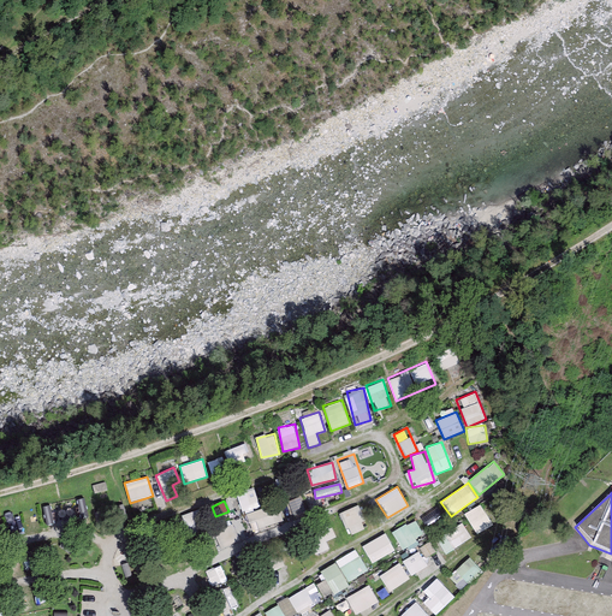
[(464,514),(476,534),(492,525),(480,504),(464,514)]
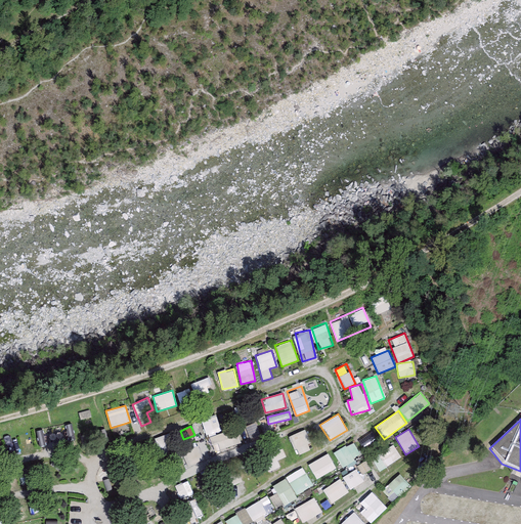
[(105,443),(101,430),(97,432),(100,444),(105,443)]
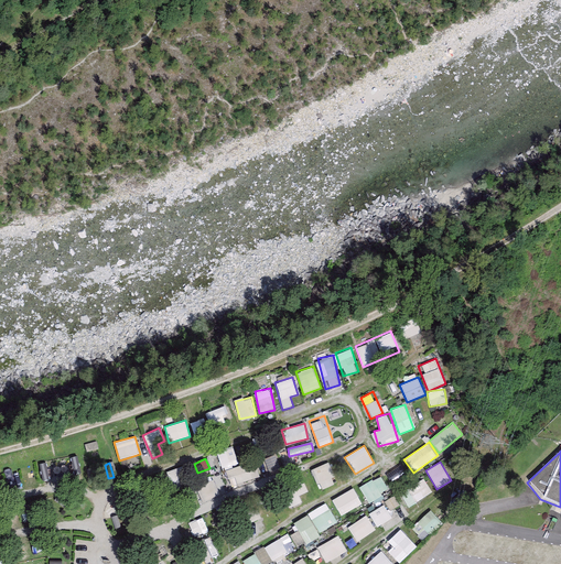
[(320,490),(336,484),(327,463),(311,470),(320,490)]
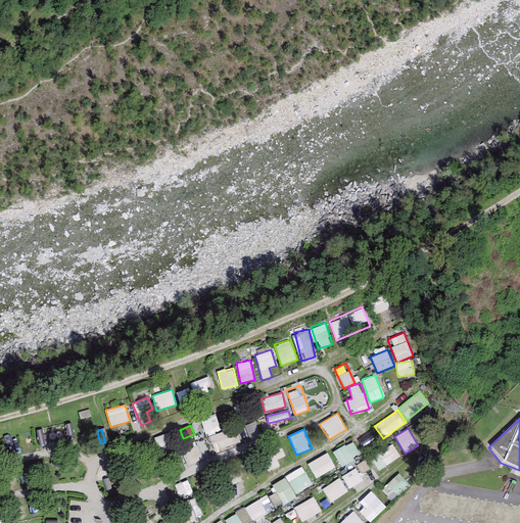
[(234,445),(232,432),(209,436),(210,442),(218,441),(219,448),(234,445)]
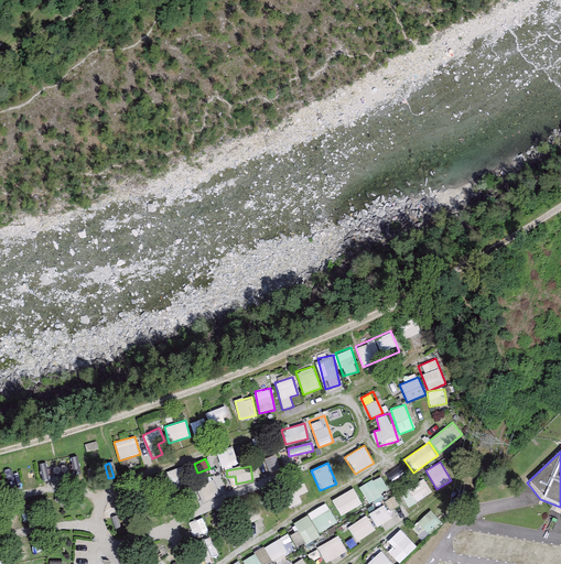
[(93,485),(88,469),(83,472),(88,487),(93,485)]
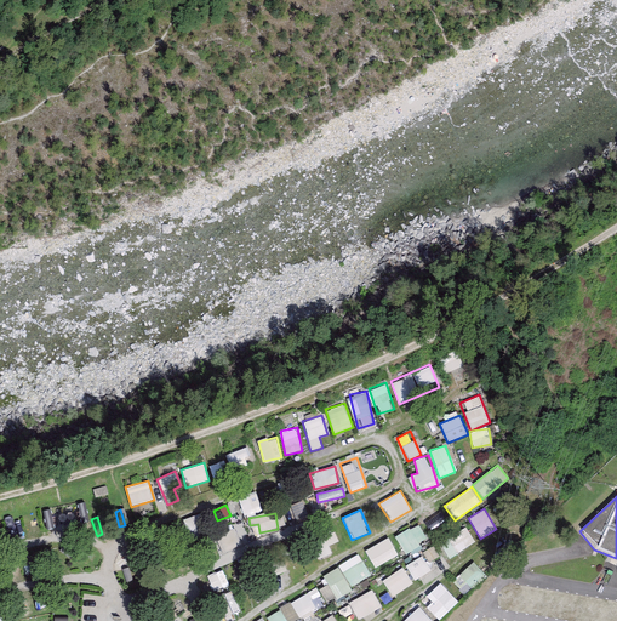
[(395,536),(405,553),(428,540),(418,523),(395,536)]
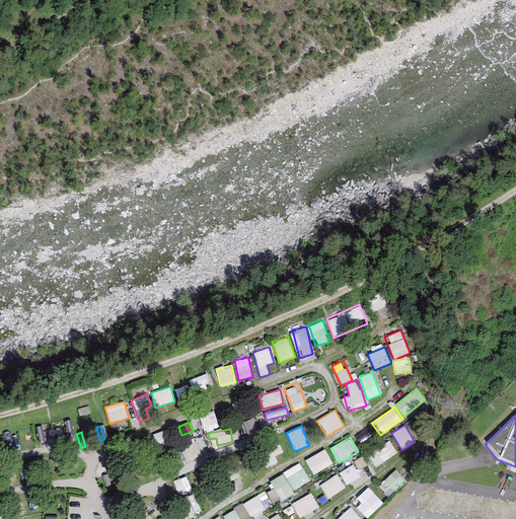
[(202,454),(206,453),(202,440),(197,442),(202,454)]
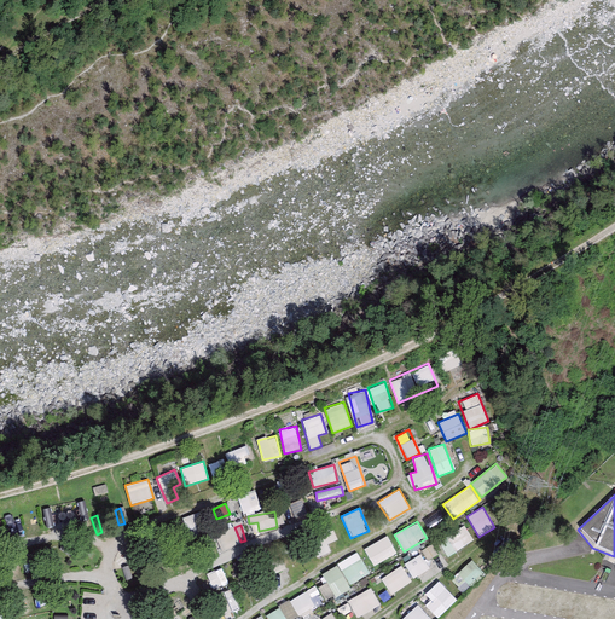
[(465,526),(437,538),(446,555),(474,543),(465,526)]
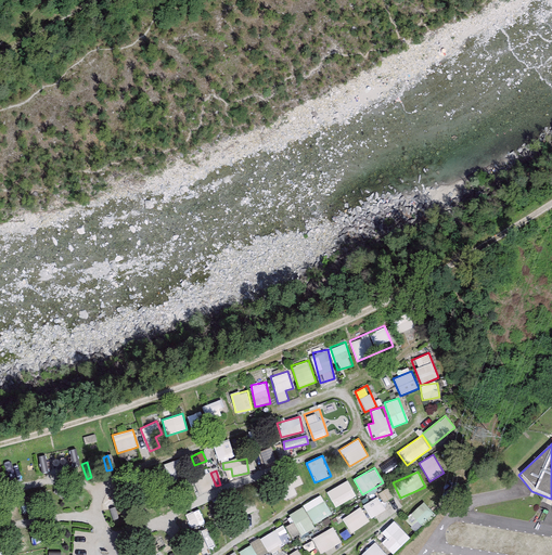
[(209,473),(192,479),(199,494),(216,487),(209,473)]
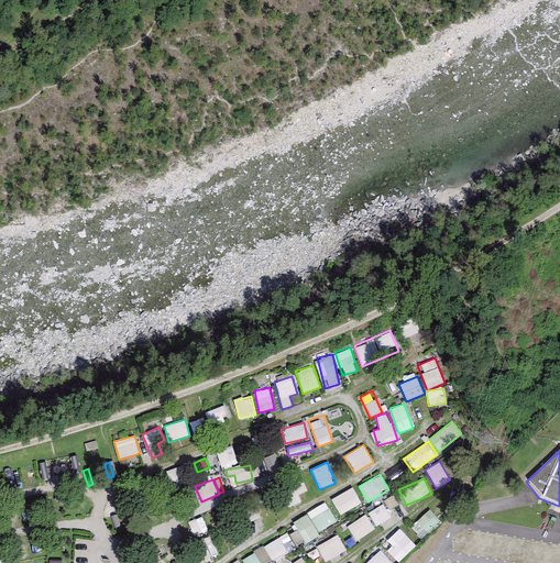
[(351,494),(337,503),(343,512),(358,504),(351,494)]
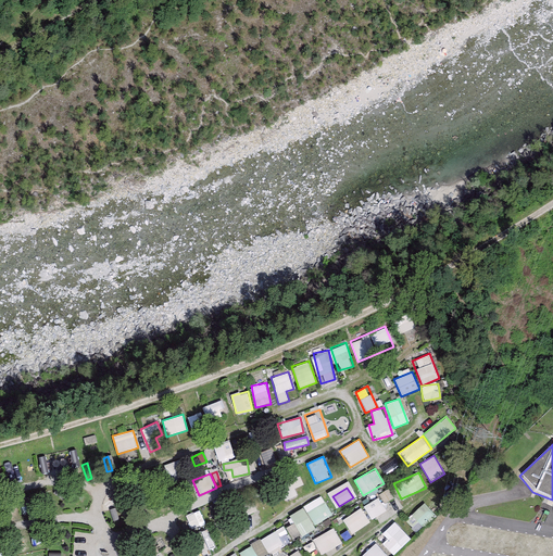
[(64,496),(54,491),(51,495),(61,502),(64,496)]
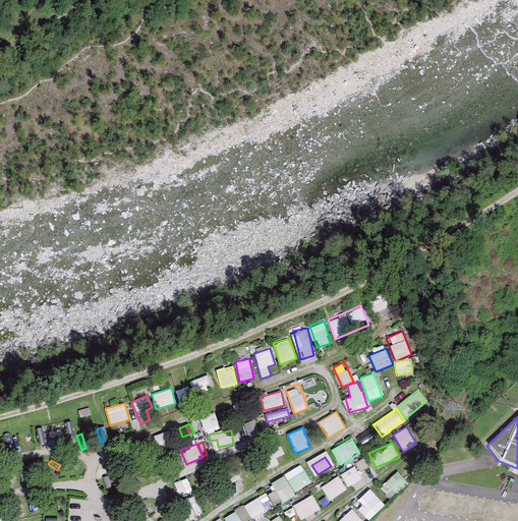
[(46,467),(37,461),(34,466),(43,471),(46,467)]
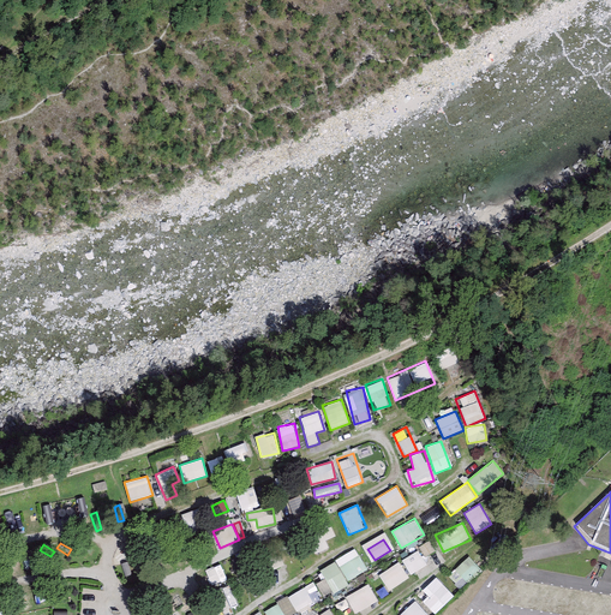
[(34,555),(23,548),(19,554),(30,560),(34,555)]
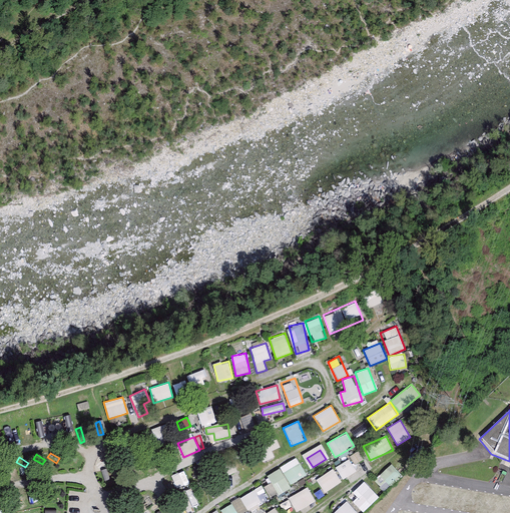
[(266,474),(271,482),(264,486),(270,497),(307,477),(297,458),(266,474)]
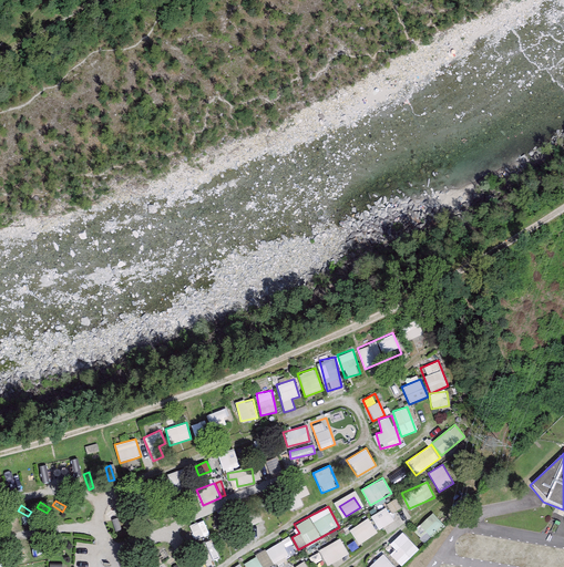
[(370,516),(379,529),(393,521),(385,507),(370,516)]
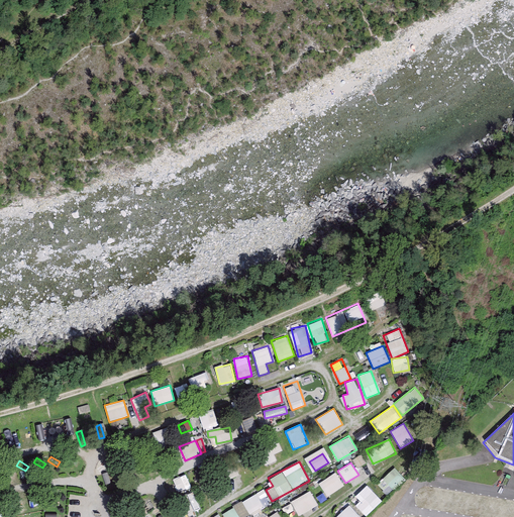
[(395,468),(376,483),(386,495),(404,480),(395,468)]
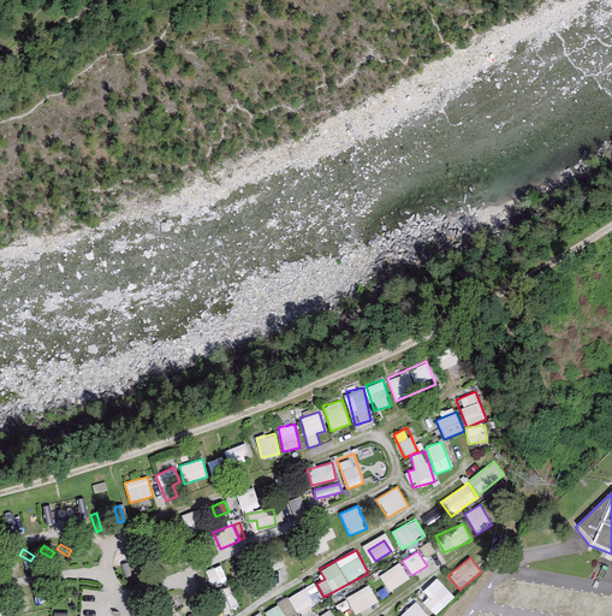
[(140,573),(135,560),(130,562),(135,575),(140,573)]
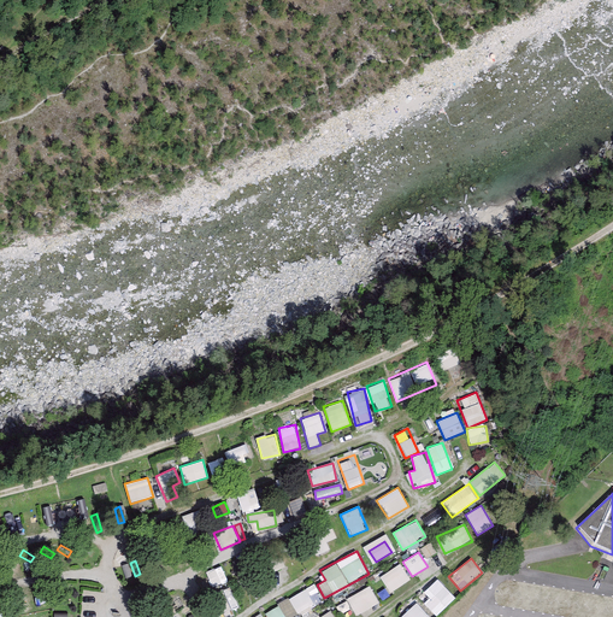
[(401,564),(379,575),(388,592),(410,581),(401,564)]
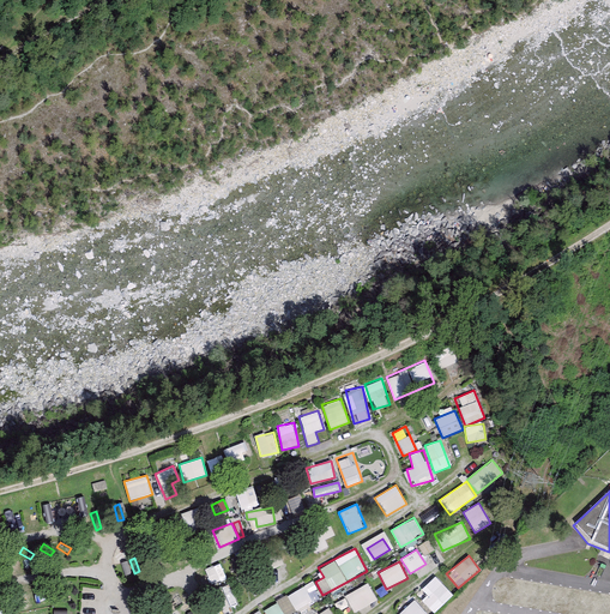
[(128,576),(124,563),(118,564),(122,577),(128,576)]
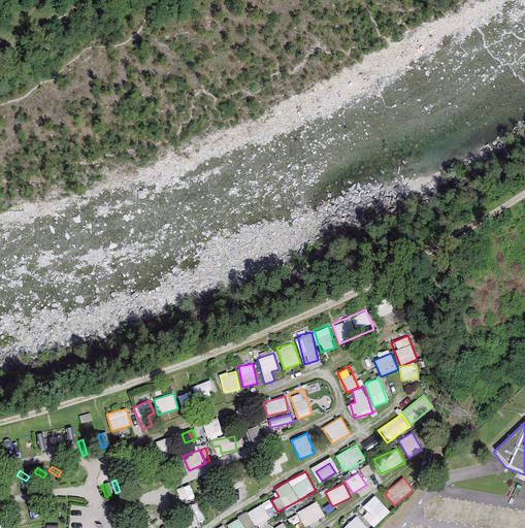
[(189,486),(177,491),(184,503),(195,498),(189,486)]
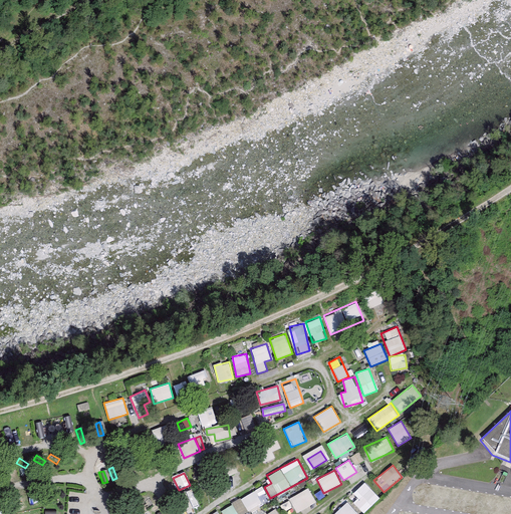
[(363,511),(376,499),(363,484),(350,496),(363,511)]
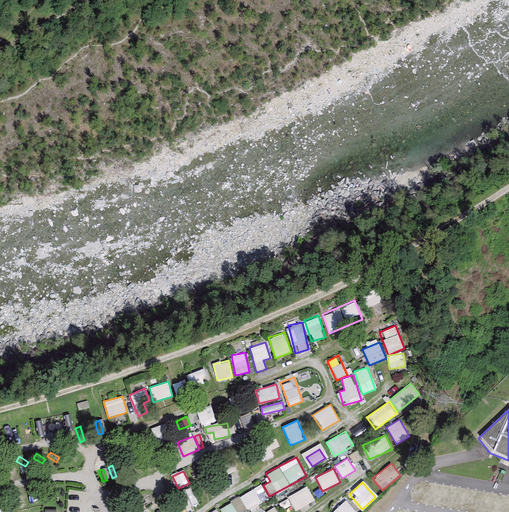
[(287,496),(295,511),(315,500),(307,485),(287,496)]
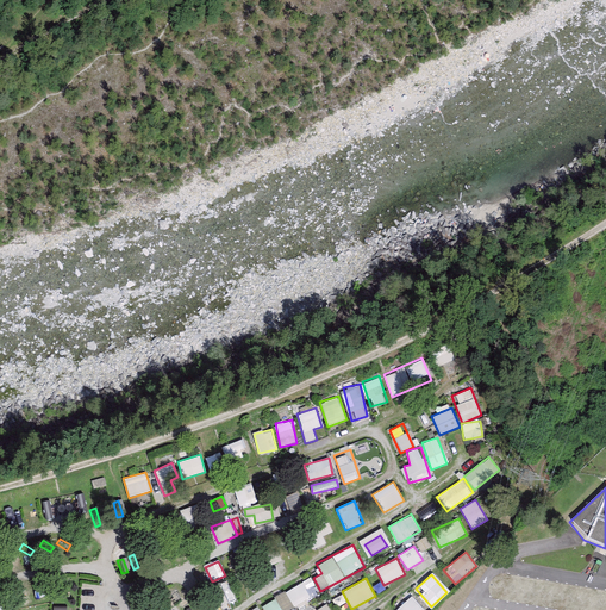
[(287,609),(317,597),(308,580),(262,602),(266,609),(287,609)]
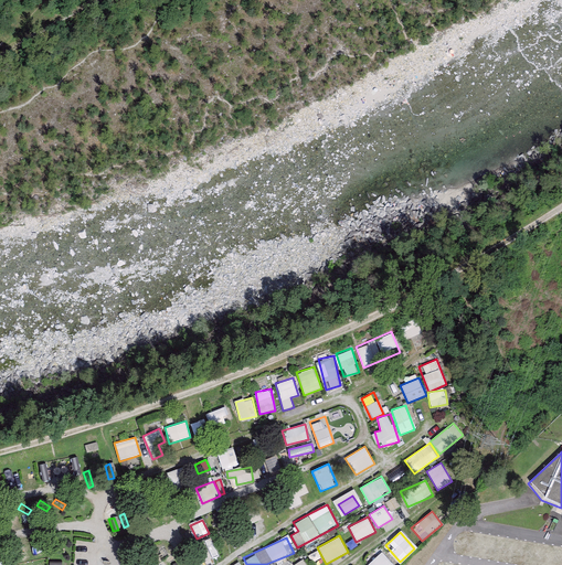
[(381,551),(367,564),(392,564),(394,564),(381,551)]
